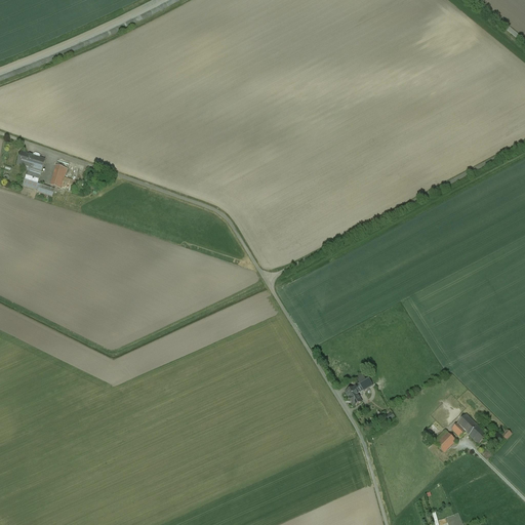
[(45,160),(22,153),(21,153),(16,165),(17,165),(28,168),(31,169),(41,172),(45,160)]
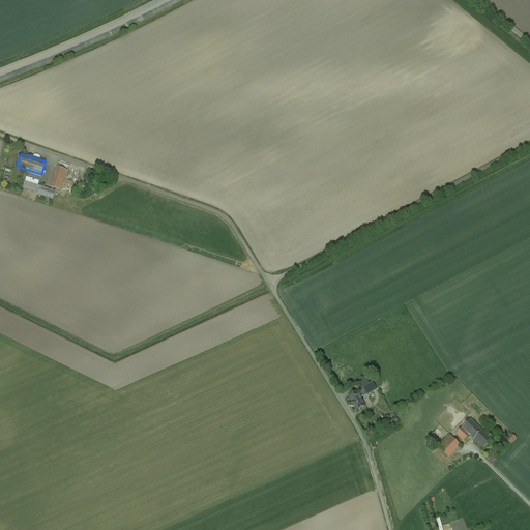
[(67,171),(57,168),(51,188),(61,192),(62,189),(65,180),(67,171)]
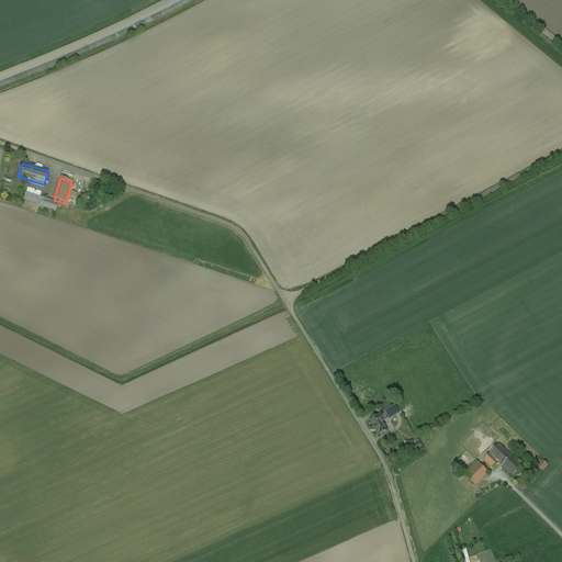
[(43,189),(32,186),(33,181),(30,180),(26,193),(40,198),(43,189)]
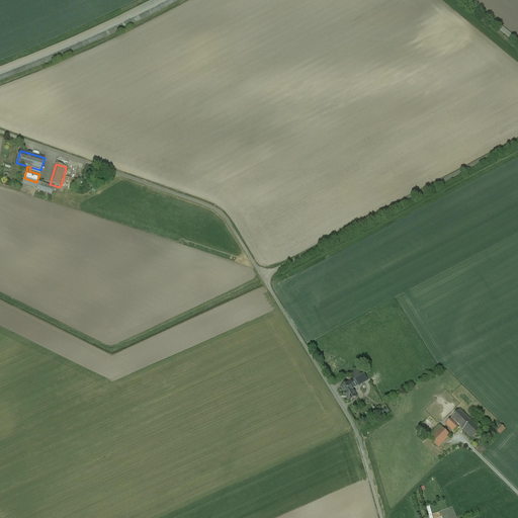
[(75,179),(64,176),(61,185),(68,187),(72,188),(75,179)]
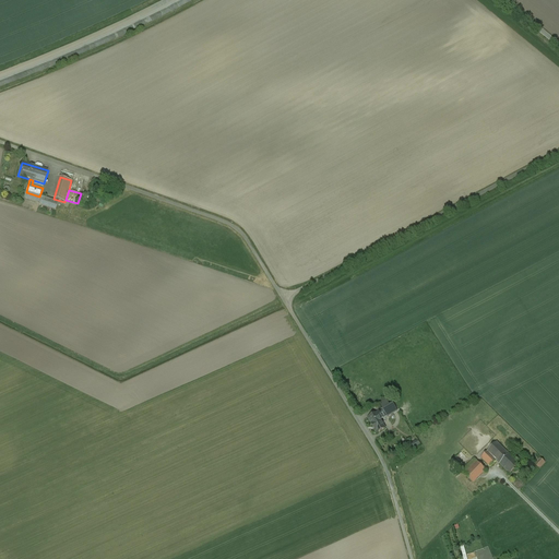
[(39,197),(26,192),(24,198),(38,202),(39,197)]
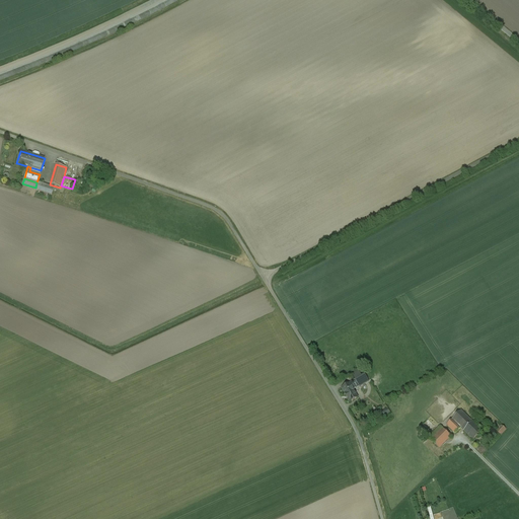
[(54,188),(40,182),(36,191),(52,196),(54,188)]
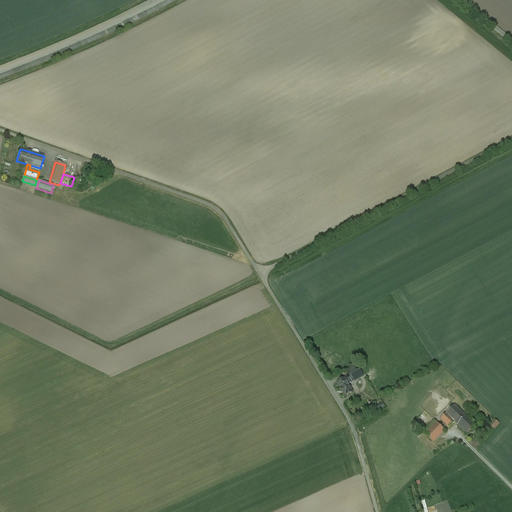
[(360,370),(351,375),(355,382),(364,376),(360,370)]
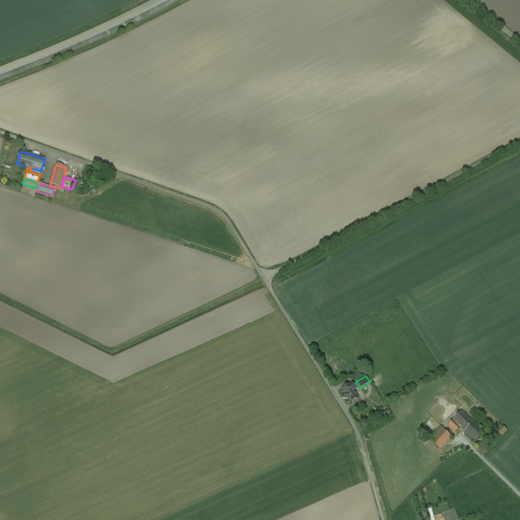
[(350,385),(342,389),(350,403),(359,398),(352,389),(350,385)]
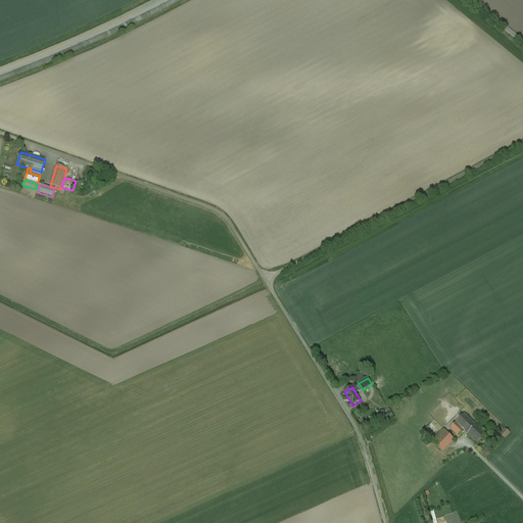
[(465,414),(449,428),(459,437),(465,431),(461,427),(470,419),(465,414)]
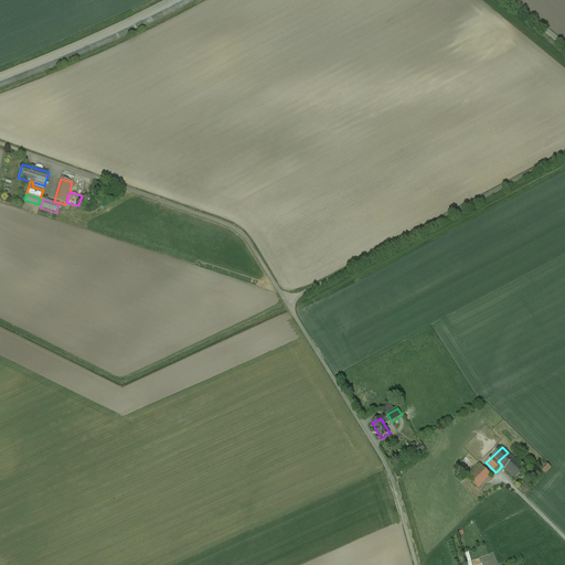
[(514,459),(508,452),(498,461),(502,466),(515,479),(525,469),(514,459)]
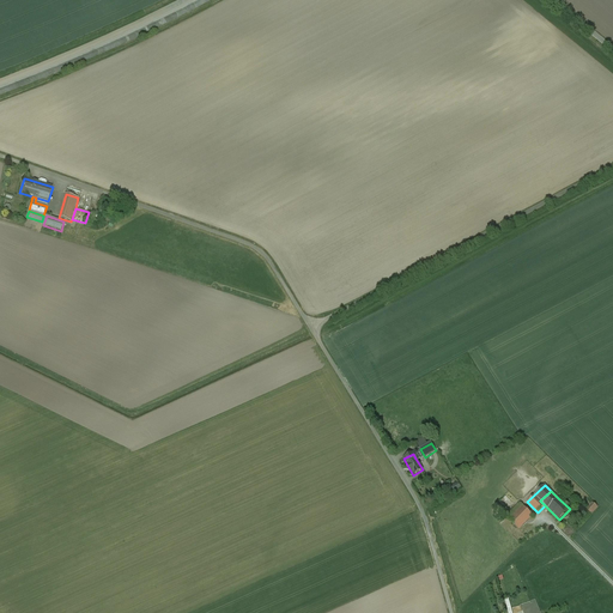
[(593,503),(586,509),(592,515),(598,508),(593,503)]
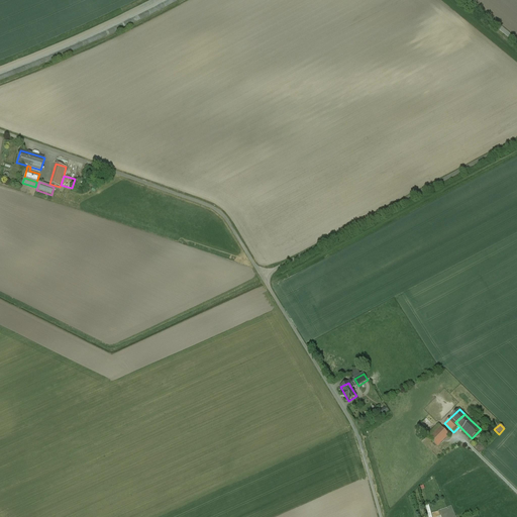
[(438,425),(427,437),(437,447),(449,435),(438,425)]
